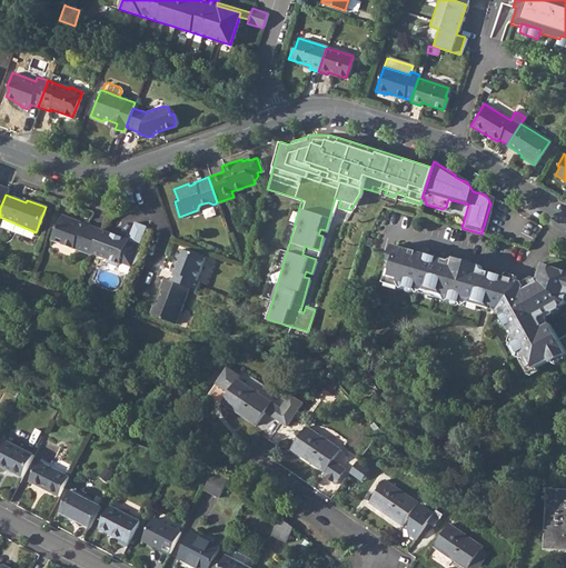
[(62,243),(90,255),(90,253),(99,229),(85,223),(85,226),(78,223),(79,221),(60,215),(52,236),(63,240),(62,243)]
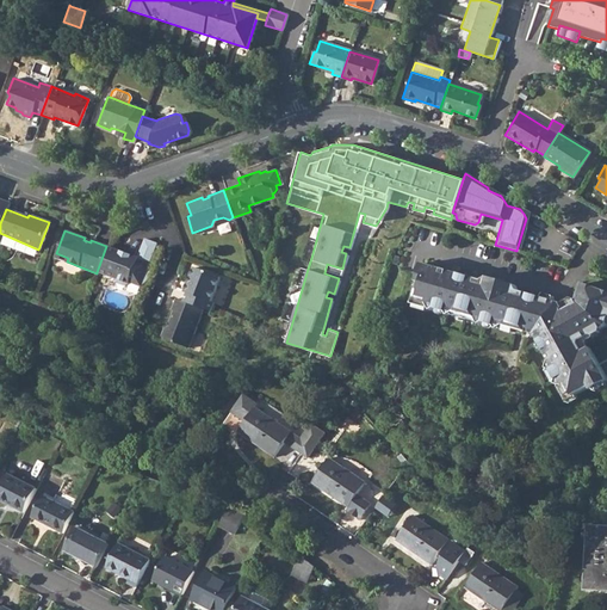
[(148,262),(155,242),(142,238),(135,257),(106,246),(97,272),(113,278),(116,282),(123,284),(127,283),(128,282),(140,285),(148,275),(148,264),(149,262),(148,262)]
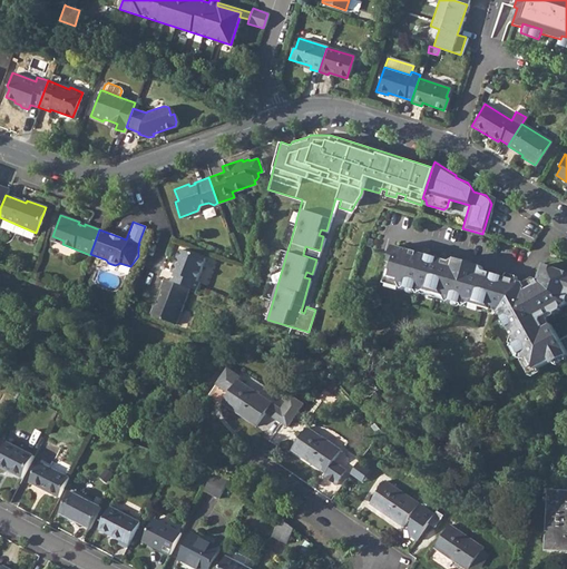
[(468,303),(480,306),(489,273),(481,271),(477,273),(475,268),(470,267),(467,262),(462,261),(453,257),(448,261),(419,253),(416,255),(408,253),(408,249),(401,247),(392,245),(382,278),(397,282),(398,286),(419,292),(422,290),(441,295),(443,298),(465,305),(468,303)]
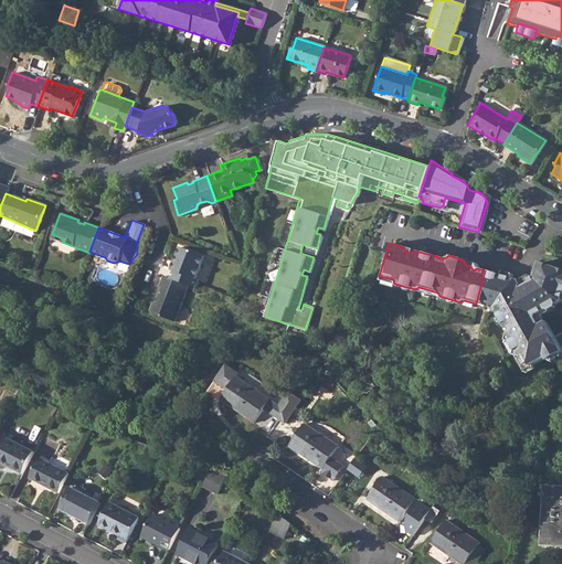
[(171,270),(168,278),(186,285),(193,288),(197,279),(193,278),(202,256),(177,246),(169,269),(171,270)]
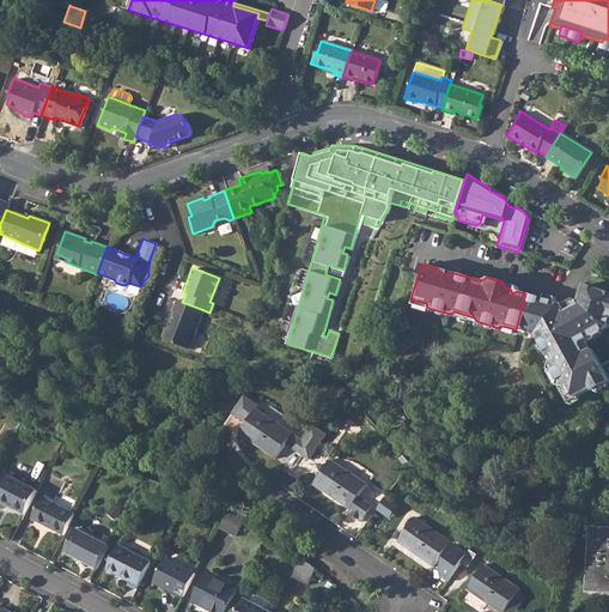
[(517,291),(515,285),(501,282),(505,288),(510,289),(512,294),(517,291)]
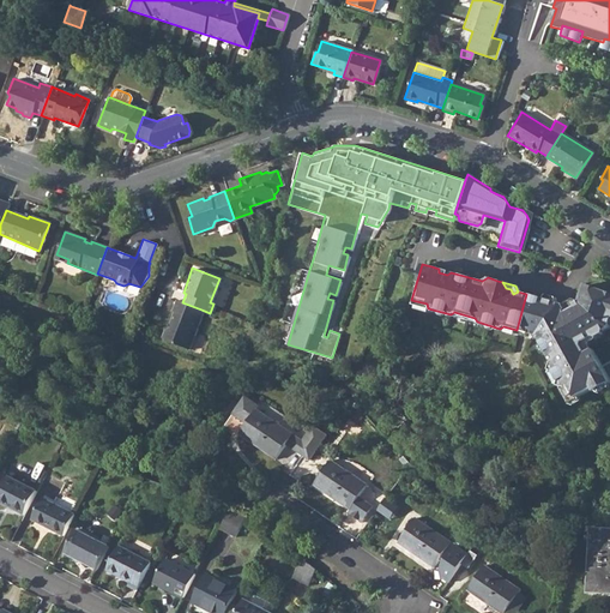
[(563,388),(569,400),(590,389),(592,391),(609,382),(590,348),(586,350),(584,341),(591,336),(595,337),(602,334),(603,330),(608,326),(609,319),(609,293),(583,284),(577,301),(574,302),(562,308),(561,310),(562,313),(553,319),(547,317),(547,318),(533,314),(527,334),(535,335),(549,361),(548,366),(560,386),(563,388)]
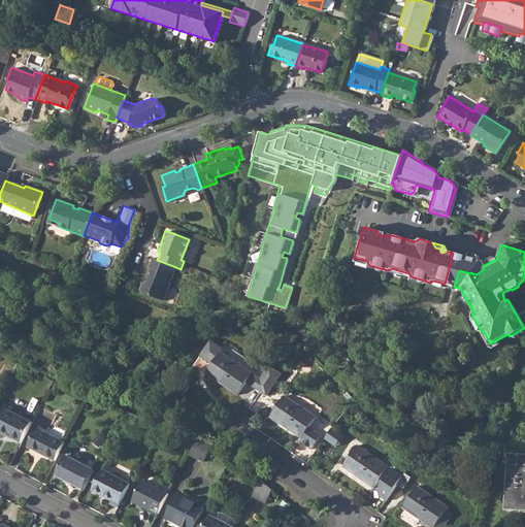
[(445,284),(454,287),(459,270),(470,273),(470,272),(476,274),(484,269),(483,266),(484,265),(482,261),(453,253),(445,284)]
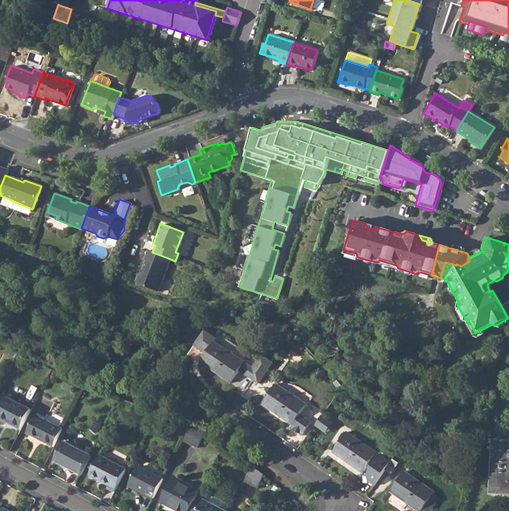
[(156,291),(168,258),(152,252),(145,249),(141,259),(143,260),(138,274),(135,275),(133,281),(135,283),(156,291)]
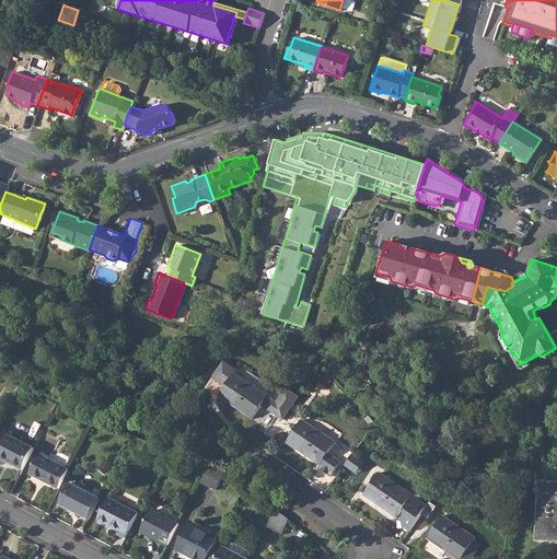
[(223,386),(217,395),(250,418),(259,404),(265,395),(233,373),(235,370),(221,360),(210,377),(223,386)]
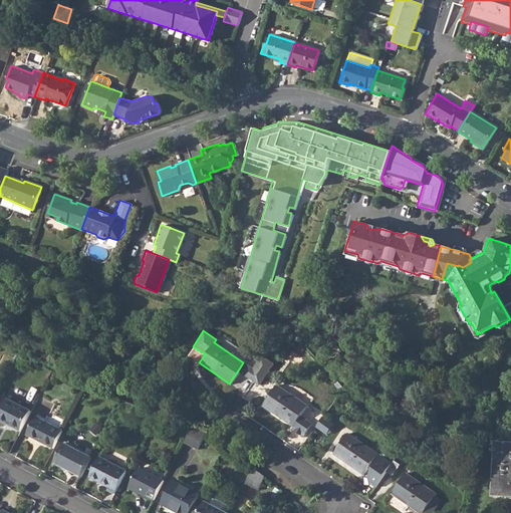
[(251,380),(266,359),(260,355),(251,368),(246,376),(251,380)]
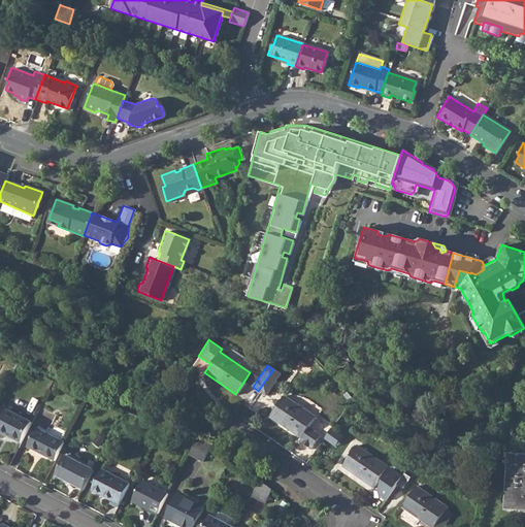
[(258,391),(264,395),(279,373),(273,369),(258,391)]
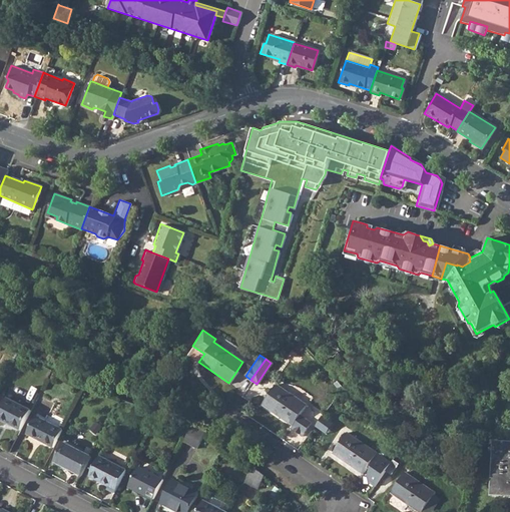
[(237,370),(245,376),(250,368),(242,362),(237,370)]
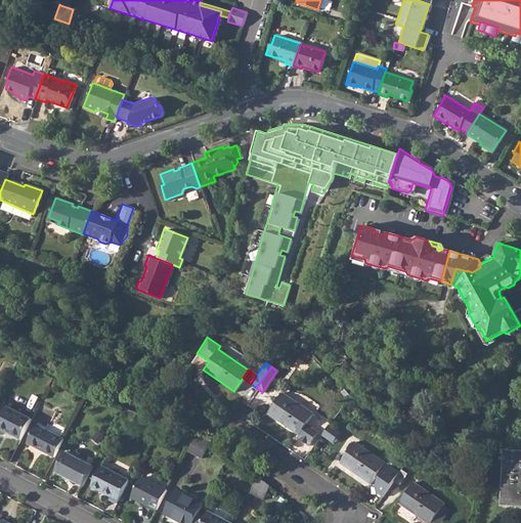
[(311,413),(280,391),(265,412),(297,434),(295,437),(307,445),(316,432),(304,424),(311,413)]
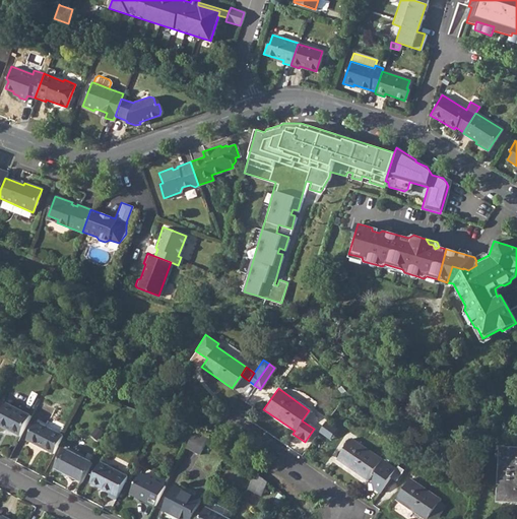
[(4,402),(0,410),(0,426),(18,435),(28,415),(4,402)]
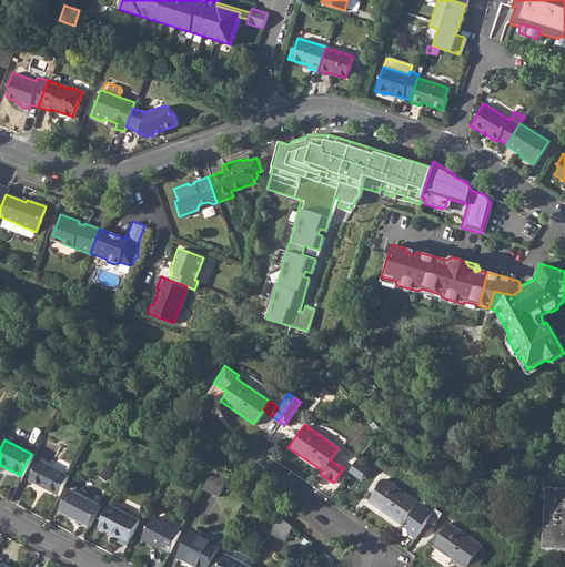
[(27,479),(57,495),(67,475),(38,459),(27,479)]
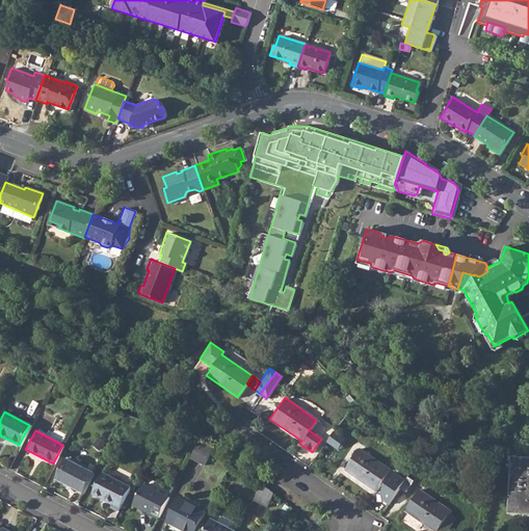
[(326,442),(338,448),(342,440),(332,432),(326,442)]
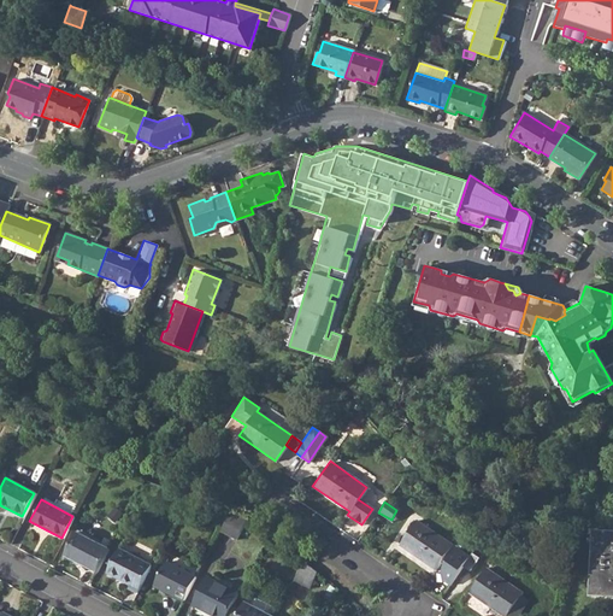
[(217,531),(234,539),(245,518),(228,511),(217,531)]
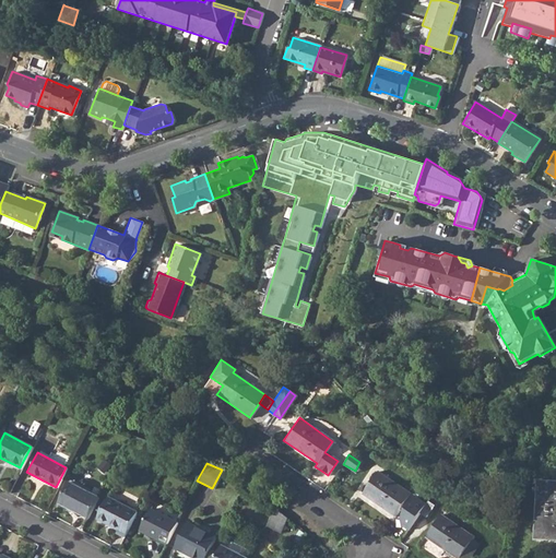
[(361,494),(393,515),(409,494),(376,471),(361,494)]
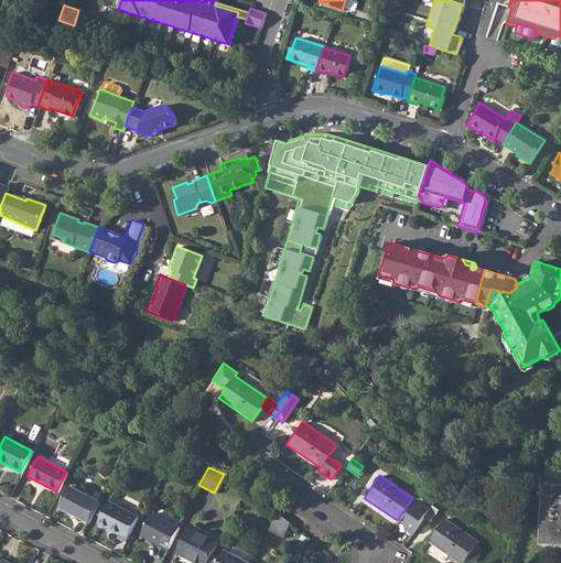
[(560,485),(542,485),(540,545),(560,545),(560,485)]
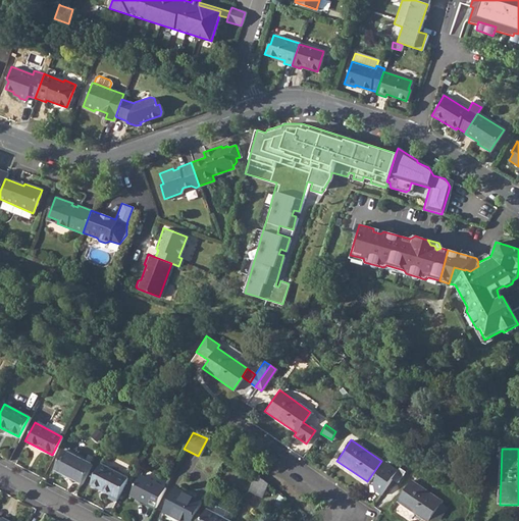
[(53,469),(81,483),(91,464),(63,450),(53,469)]
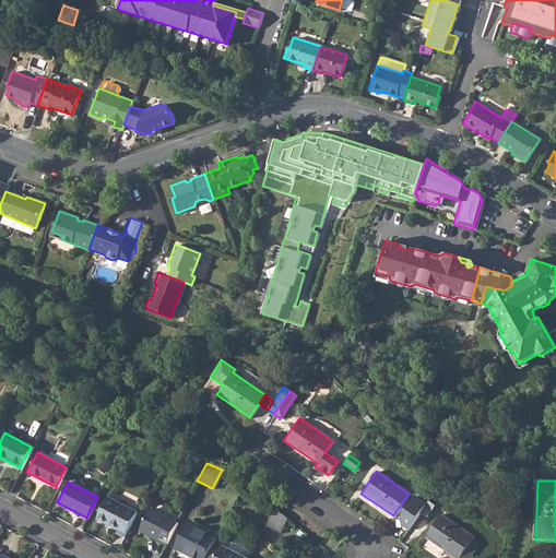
[(114,532),(122,536),(135,511),(106,496),(95,518),(116,529),(114,532)]
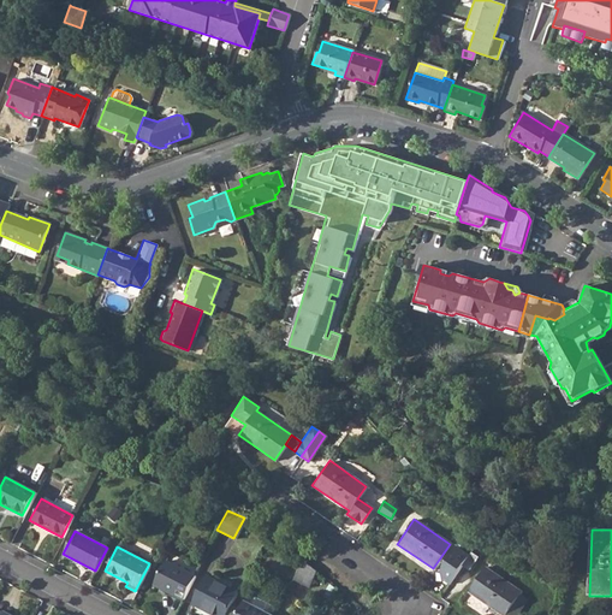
[(291,578),(307,586),(315,571),(301,560),(291,578)]
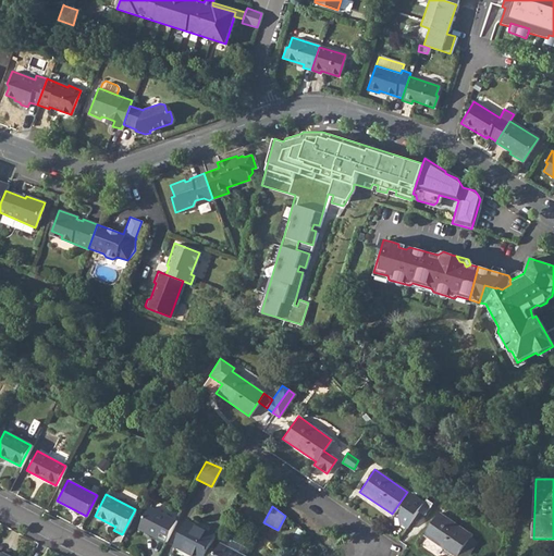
[(175,520),(148,507),(137,528),(157,538),(157,536),(164,540),(175,520)]
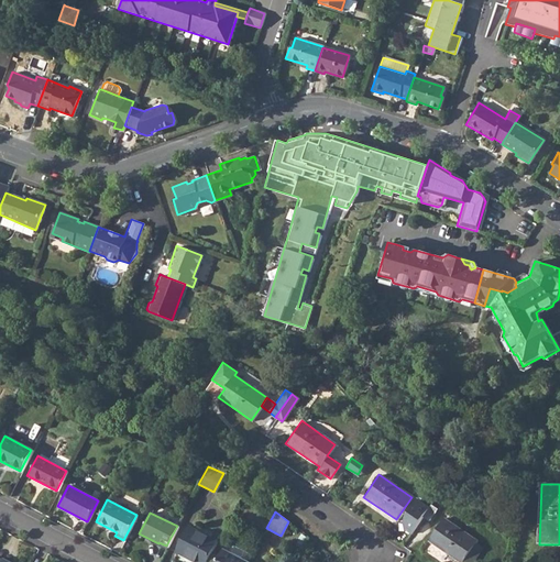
[(475,540),(442,517),(426,540),(458,561),(460,561),(461,561),(474,542),(475,540)]
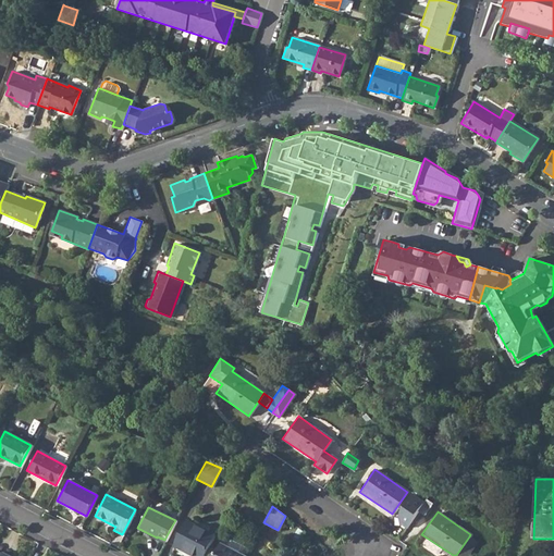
[(172,545),(192,555),(202,555),(213,535),(184,519),(172,545)]
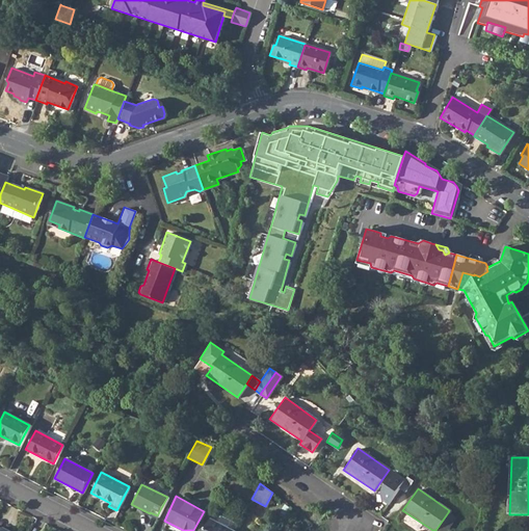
[(437,530),(444,530),(454,516),(448,512),(435,530),(437,530)]
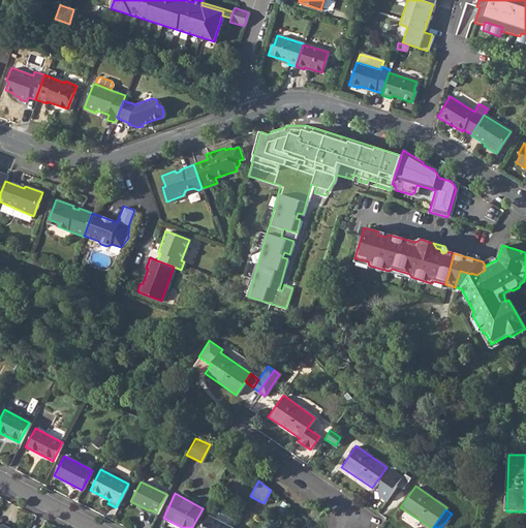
[(200,527),(233,527),(208,516),(200,527)]
